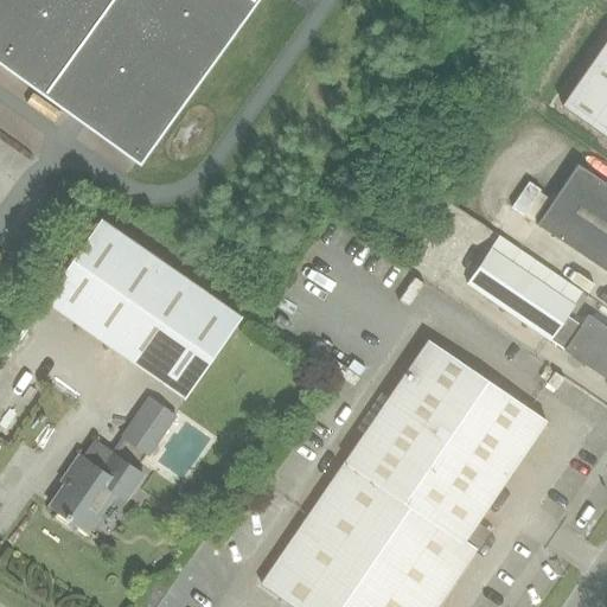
[(254,0),(0,0),(0,59),(139,160),(254,0)]
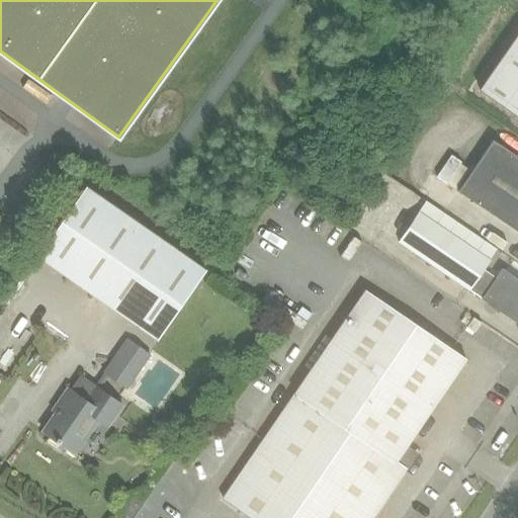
[(517,34),(480,90),(517,116),(517,34)]
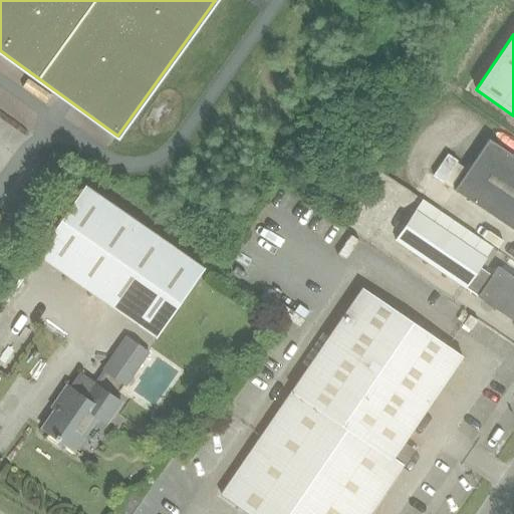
[(455,190),(513,230),(513,156),(489,140),(455,190)]
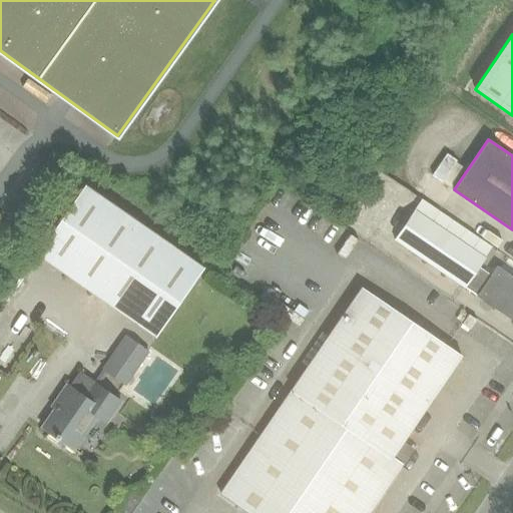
[(205,267),(85,183),(37,253),(156,337),(205,267)]
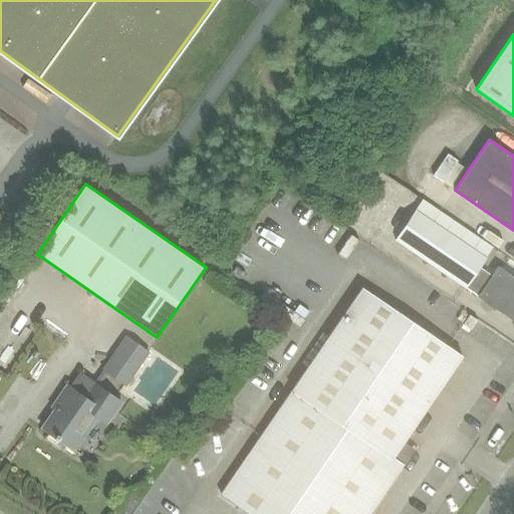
[(395,240),(398,242),(466,288),(467,288),(479,295),(478,297),(513,321),(513,277),(498,267),(491,277),(479,269),(486,258),(416,210),(395,240)]
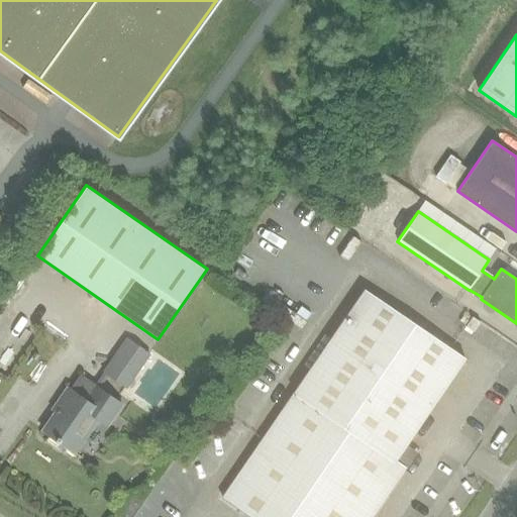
[(403,447),(464,358),(365,290),(222,498),(249,516),(371,516),(413,454),(403,447)]
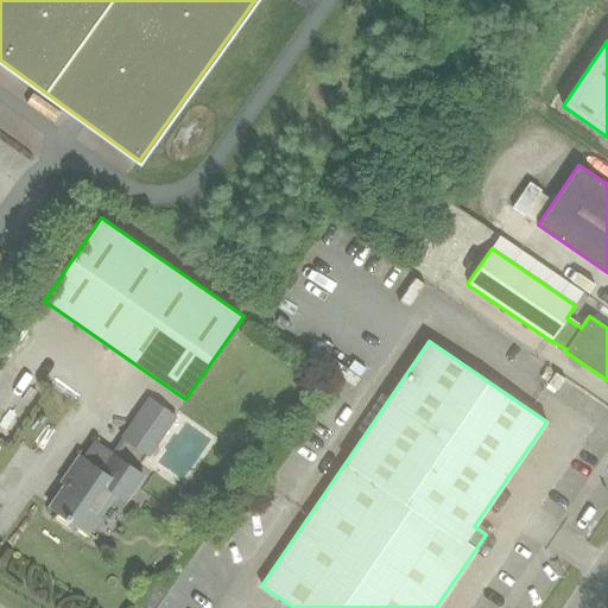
[(173,415),(145,396),(118,435),(145,455),(173,415)]
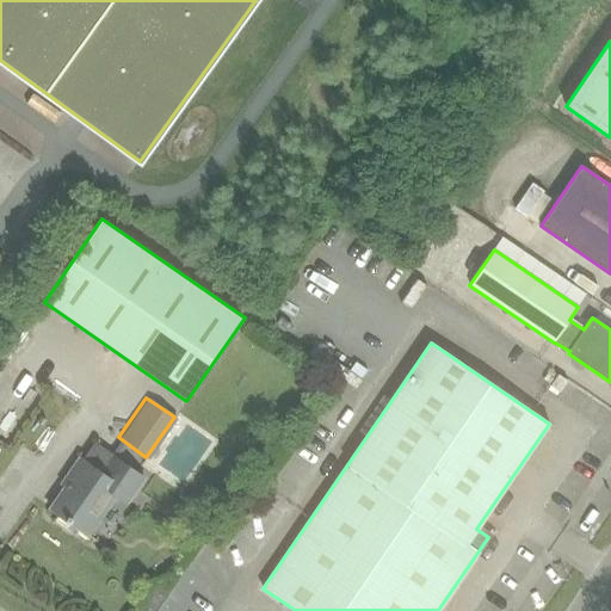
[(127,504),(144,479),(113,456),(102,473),(80,458),(62,485),(66,487),(50,510),(87,536),(116,495),(127,504)]
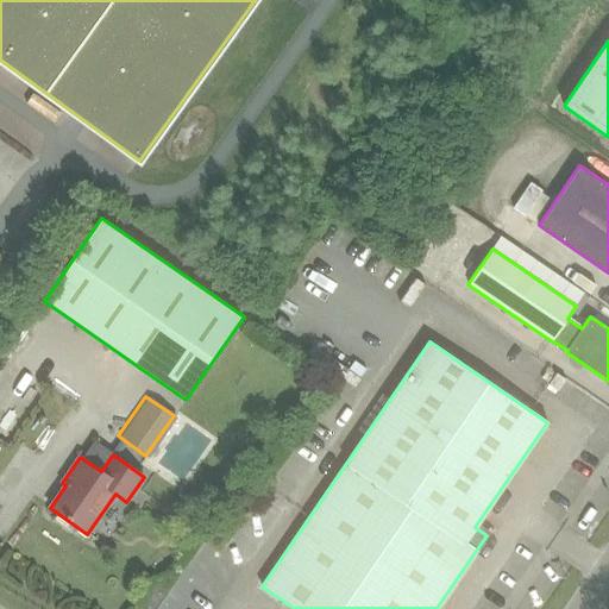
[(157,608),(169,594),(158,585),(142,608),(157,608)]
